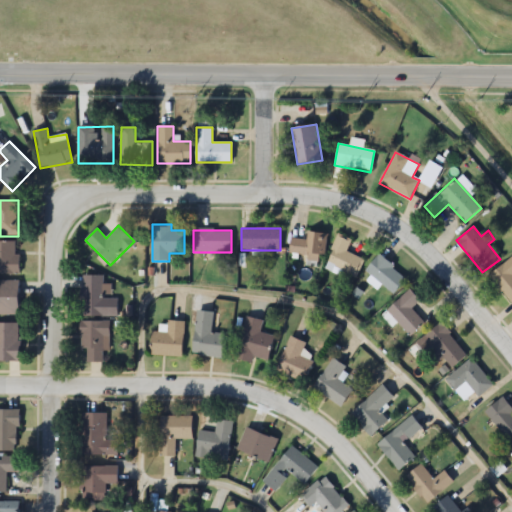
[(305,263),(324,263),(324,232),(307,232),(307,239),(289,239),(289,254),(305,254),(305,263)]
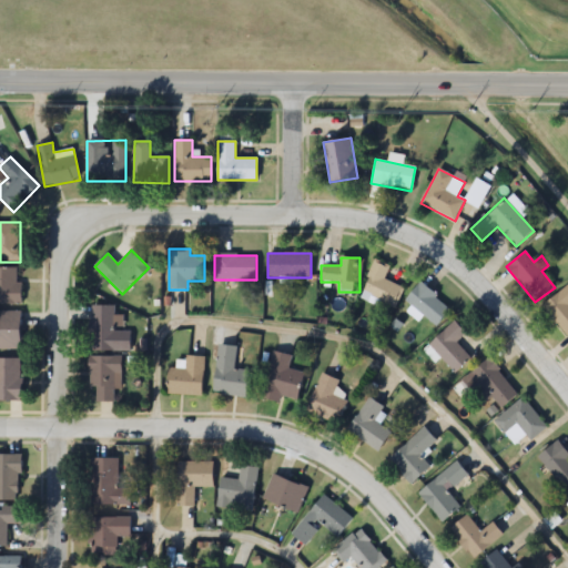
[(375,260),(359,297),(394,311),(403,287),(384,280),(389,266),(375,260)]
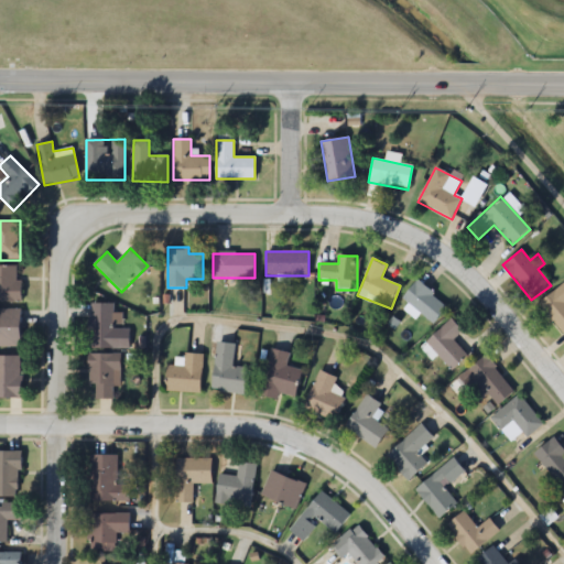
[(0,266),(0,302),(19,303),(19,267),(0,266)]
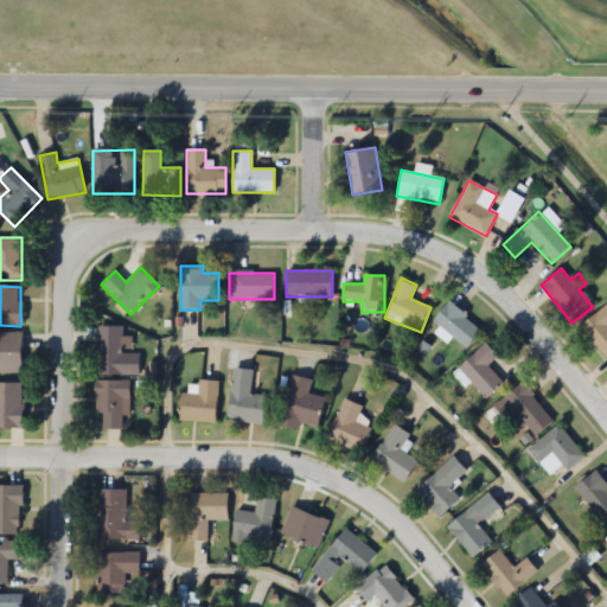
[(433,320),(464,350),(481,332),(451,301),(433,320)]
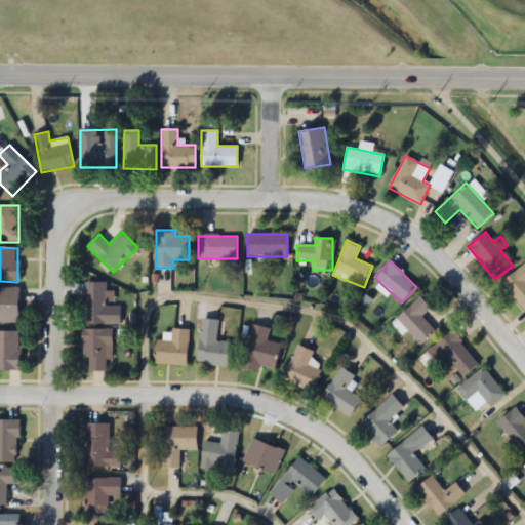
[(524,265),(501,282),(523,312),(524,310),(524,265)]
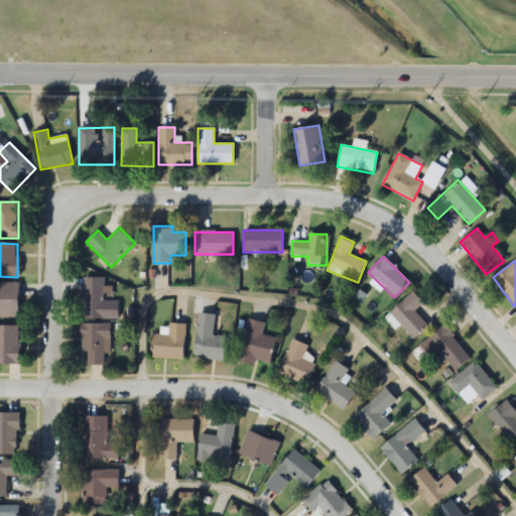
[(118,318),(118,301),(104,301),(104,278),(83,278),(83,318),(118,318)]
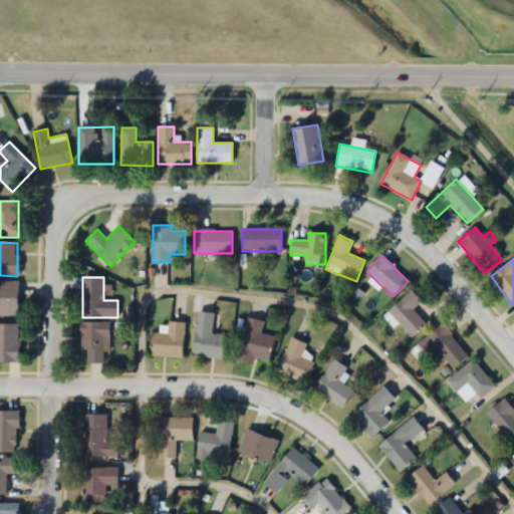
[(19,282),(0,281),(0,315),(19,316),(19,282)]
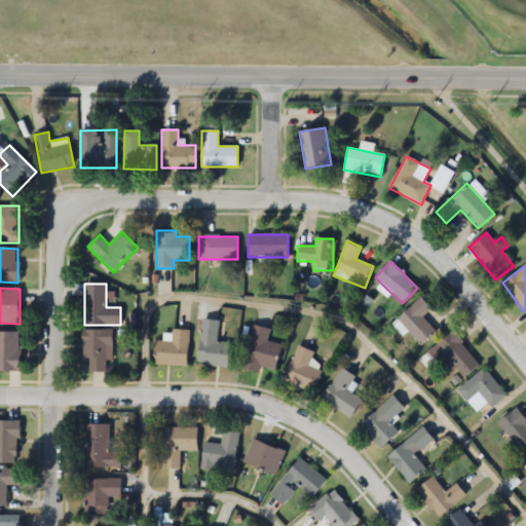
[(397,318),(420,345),(436,332),(422,316),(430,309),(420,298),(397,318)]
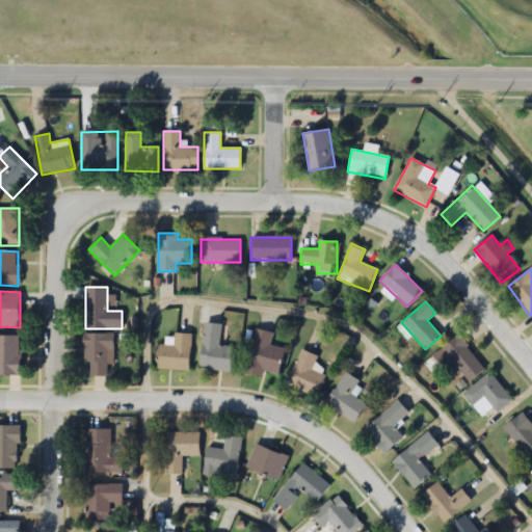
[(200,368),(231,372),(234,348),(219,346),(221,325),(205,323),(200,368)]
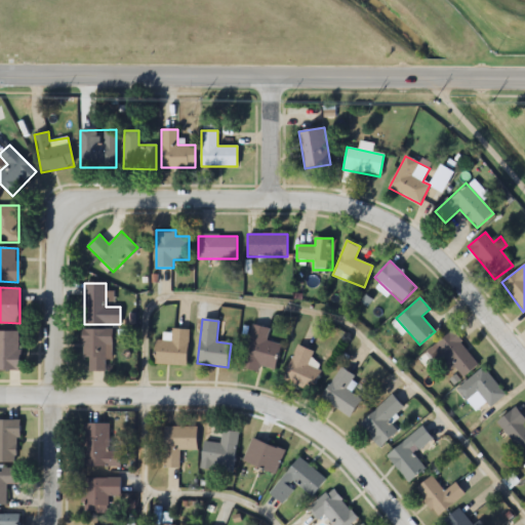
[(258,371),(259,366),(275,370),(281,345),(267,341),(270,328),(252,324),(241,367),(258,371)]
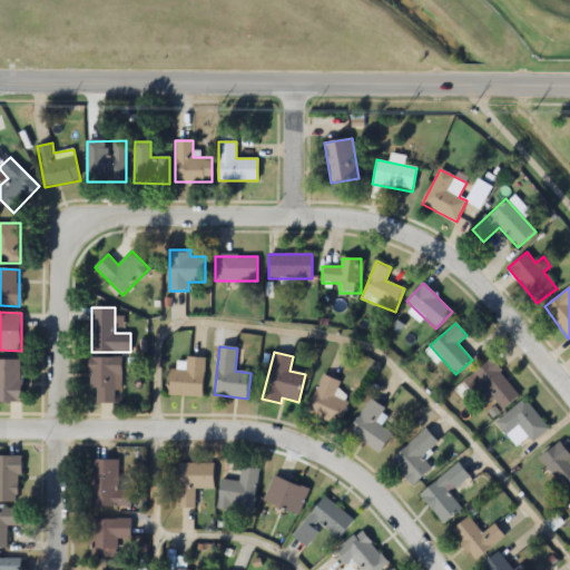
[(168,370),(168,395),(204,396),(204,357),(186,357),(186,371),(168,370)]
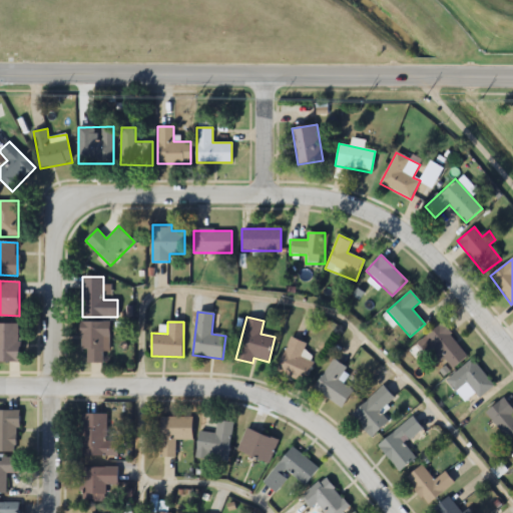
[(109,323),(82,323),(82,363),(103,363),(103,352),(109,352),(109,323)]
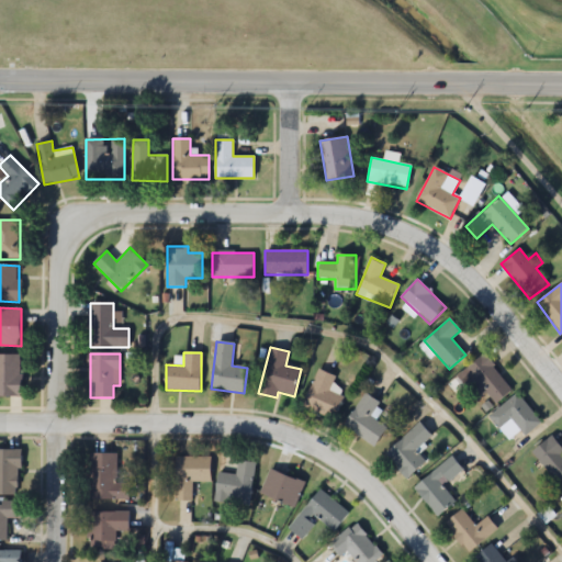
[(0,396),(21,397),(21,356),(0,355),(0,396)]
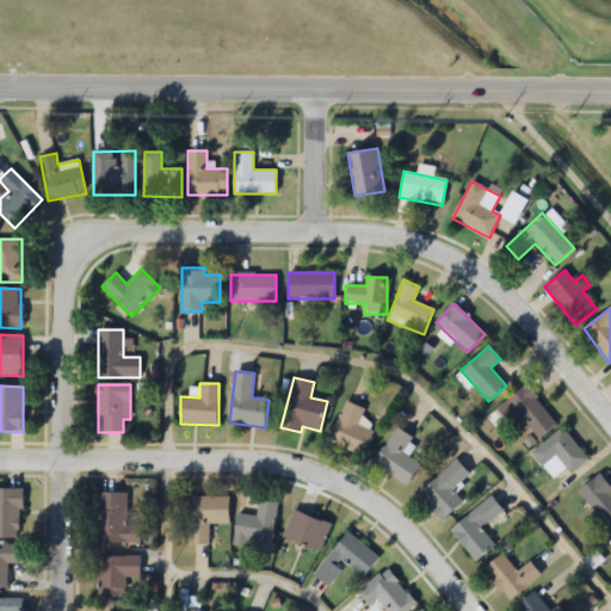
[(497,409),(519,437),(528,430),(537,440),(557,424),(526,386),(497,409)]
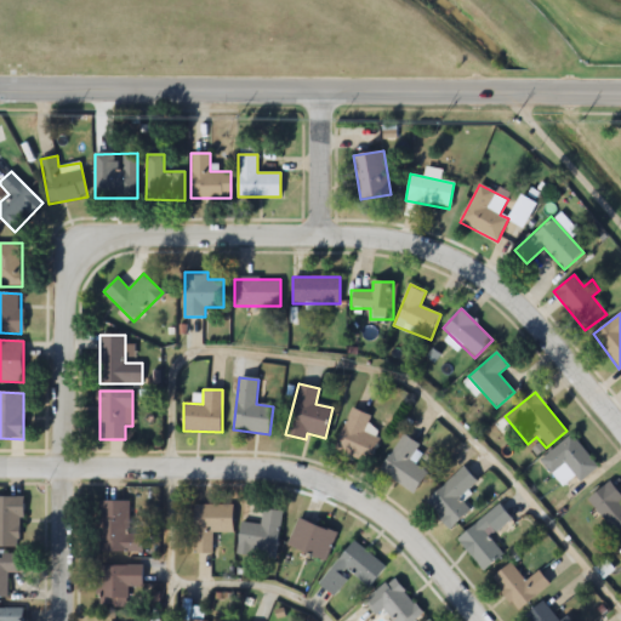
[(334,449),(368,463),(379,437),(365,431),(371,416),(352,408),(334,449)]
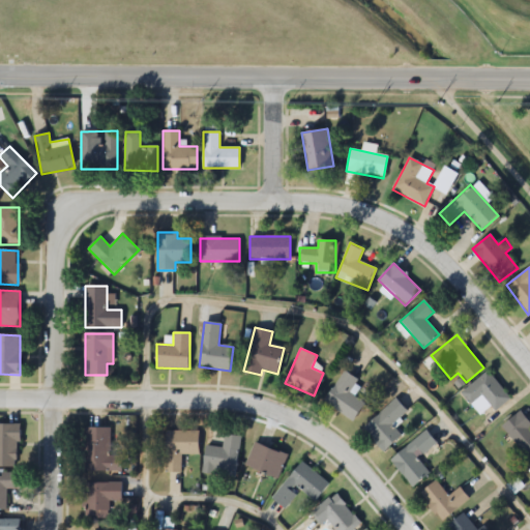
[(324,402),(353,421),(364,404),(350,393),(358,380),(345,371),(324,402)]
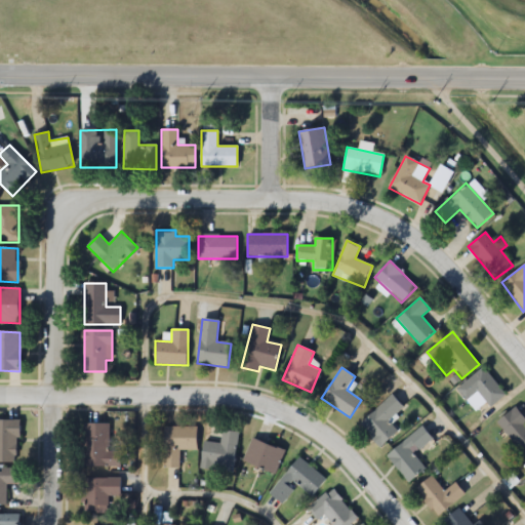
[(505,395),(483,368),(456,389),(476,412),(486,404),(489,407),(505,395)]
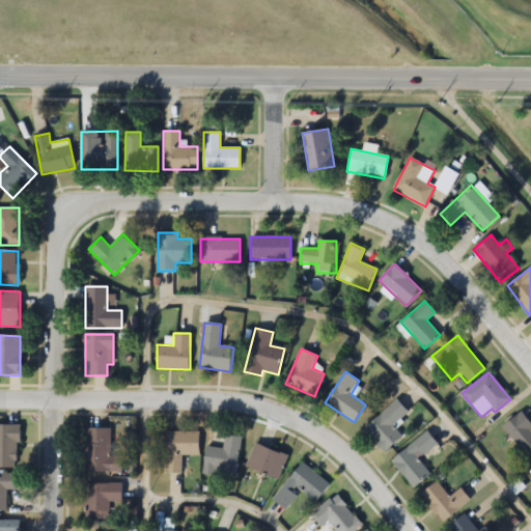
[(363,427),(384,453),(402,438),(393,425),(408,414),(398,400),(363,427)]
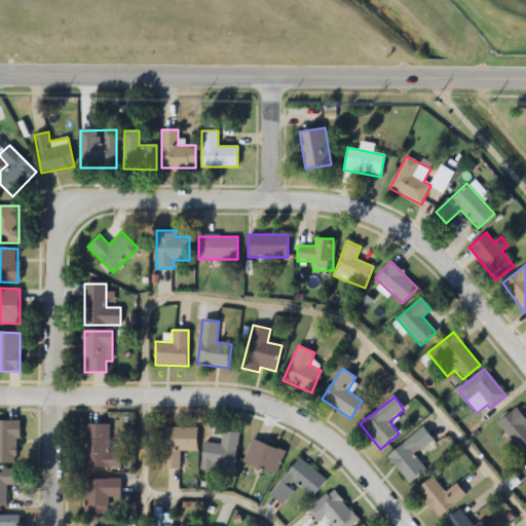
[(525,448),(525,422),(516,409),(498,422),(521,453),(525,448)]
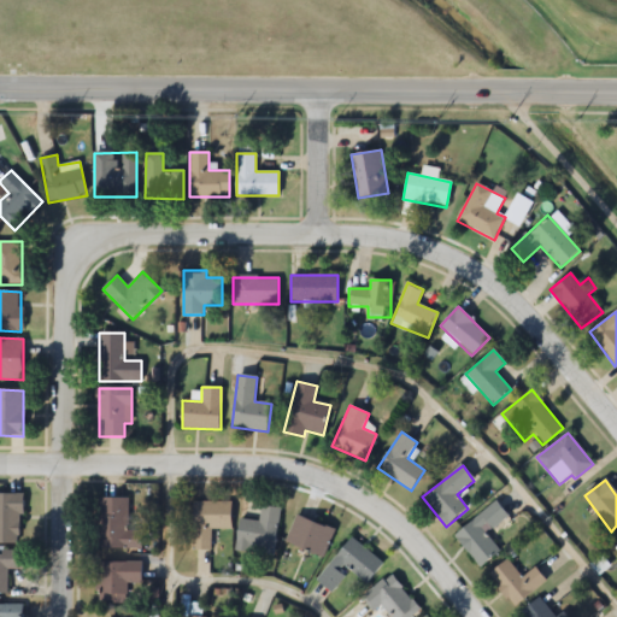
[(0,542),(23,544),(23,497),(0,495),(0,542)]
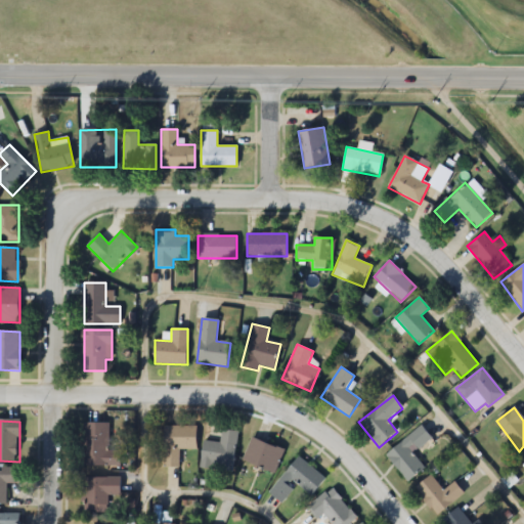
[(110,423),(83,423),(83,468),(120,468),(120,451),(110,451),(110,423)]
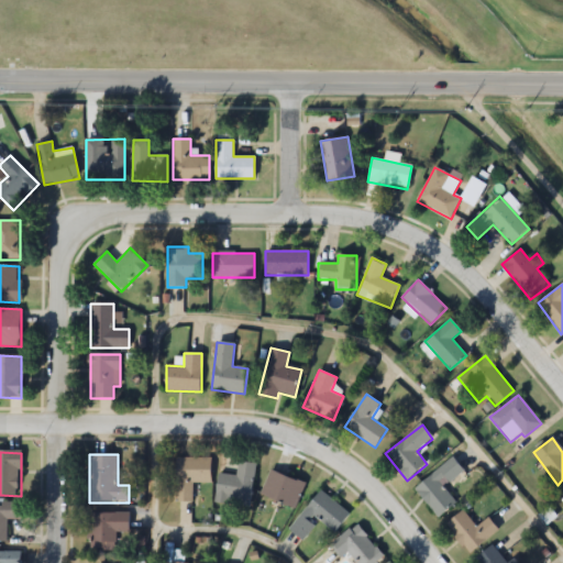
[(176,503),(192,503),(192,483),(211,483),(211,459),(176,459),(176,503)]
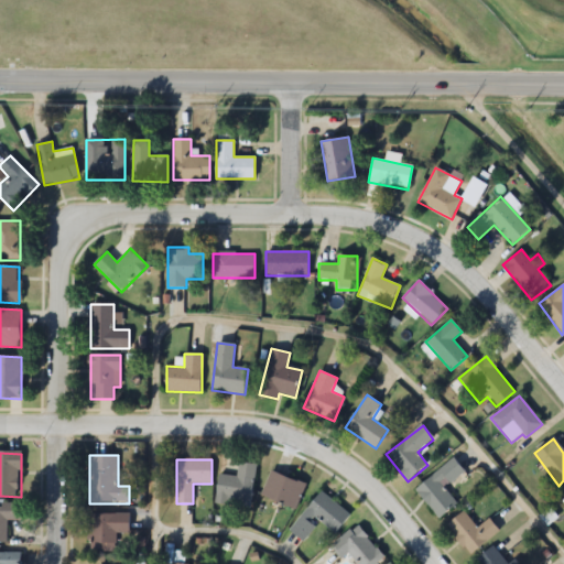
[(457,506),(444,487),(464,473),(454,459),(414,489),(437,520),(457,506)]
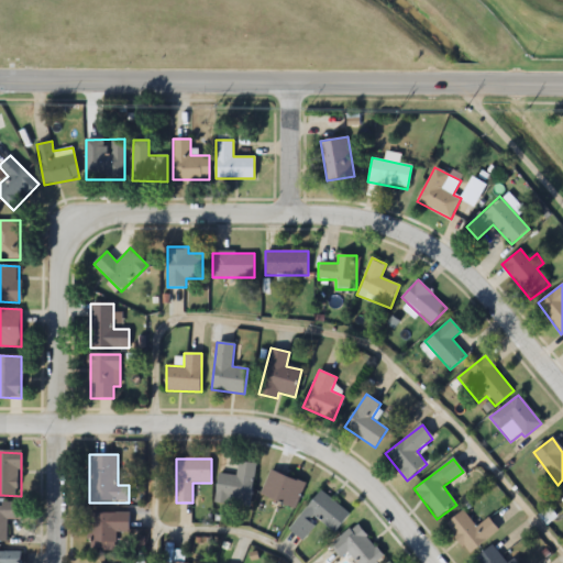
[(219,474),(214,503),(250,508),(255,464),(239,462),(238,476),(219,474)]
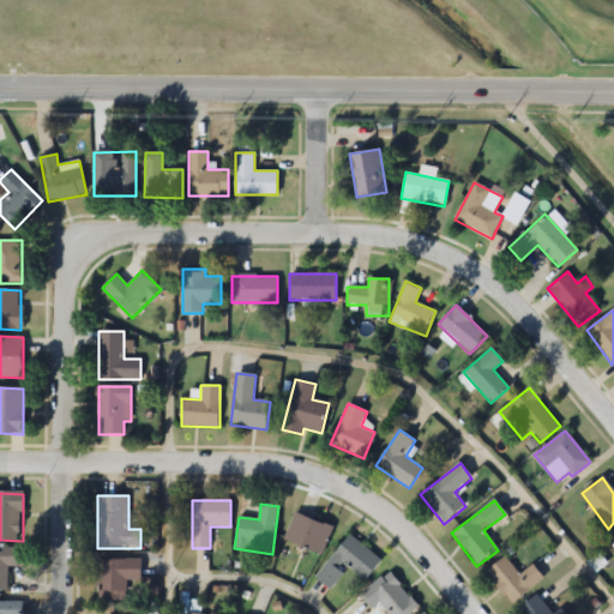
[(284,539),(323,557),(335,529),(296,512),(284,539)]
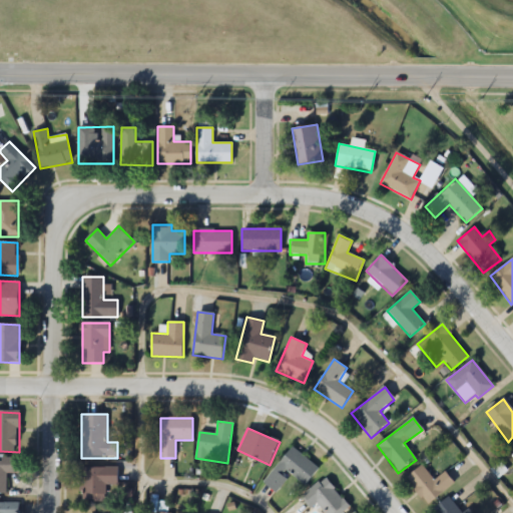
[(264,483),(276,493),(290,474),(306,485),(319,468),(291,447),(264,483)]
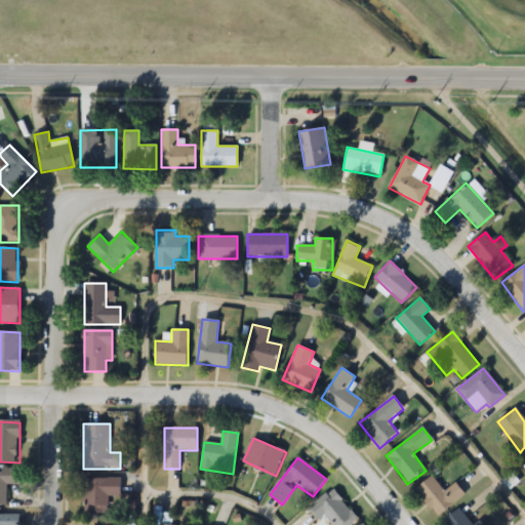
[(0,506),(7,506),(7,485),(19,485),(19,470),(0,469),(0,506)]
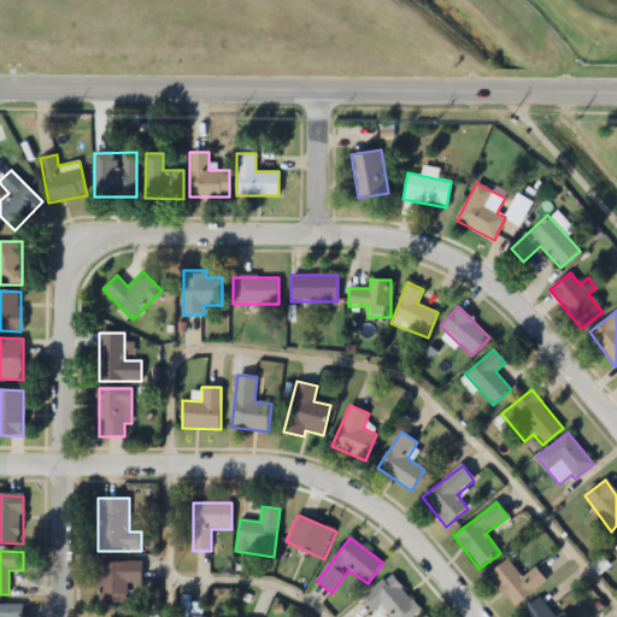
[(536,568),(522,579),(509,560),(489,574),(512,607),(547,583),(536,568)]
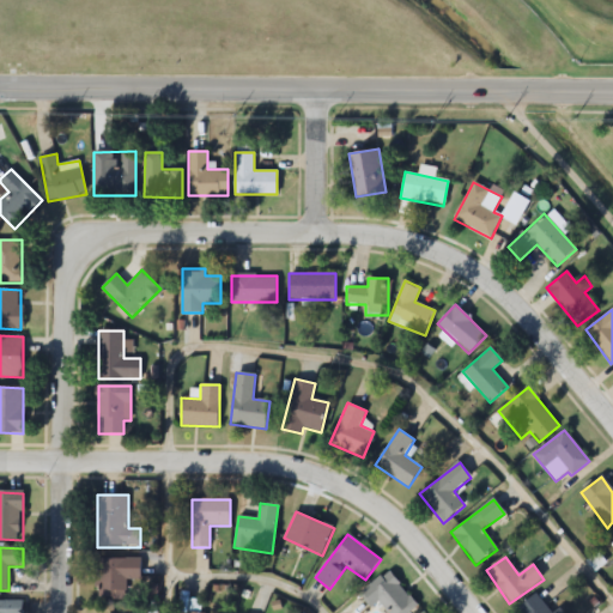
[(126,599),(126,581),(140,581),(140,559),(98,559),(98,599),(126,599)]
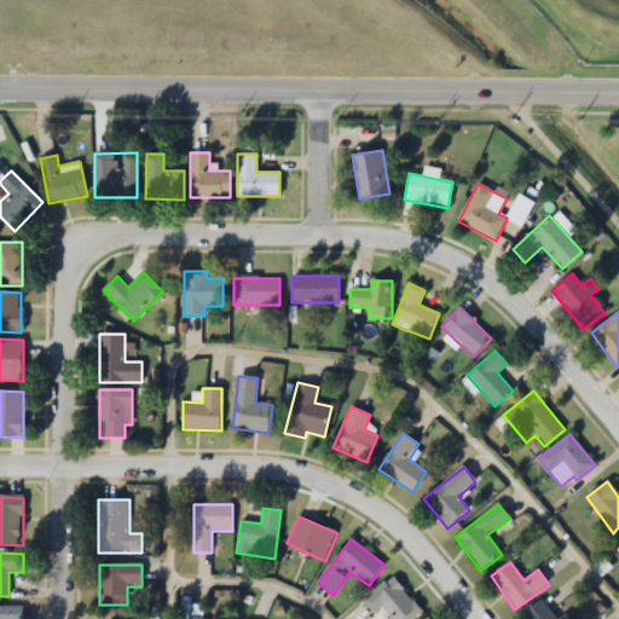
[(376,614),(382,608),(392,618),(412,618),(422,611),(391,577),(364,601),(376,614)]
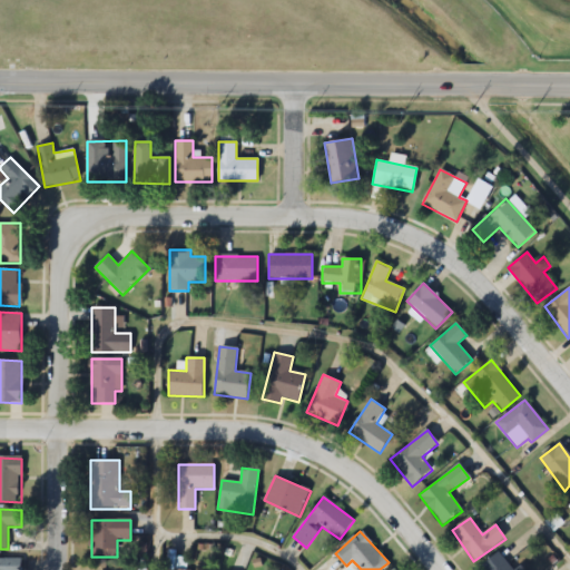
[(480,569),(481,569),(522,569),(520,567),(517,569),(514,569),(498,552),(480,569)]
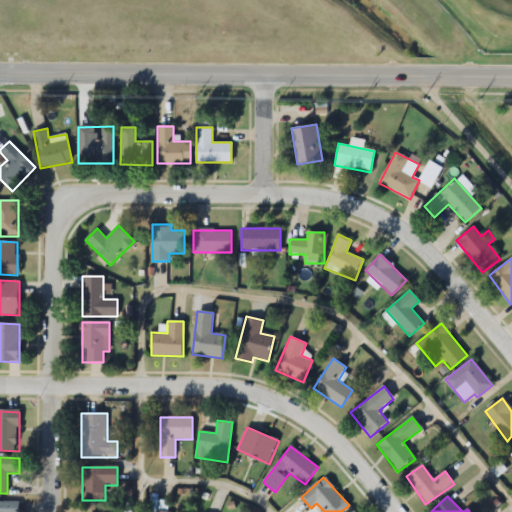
[(0,511),(18,511),(19,501),(0,501),(0,511)]
